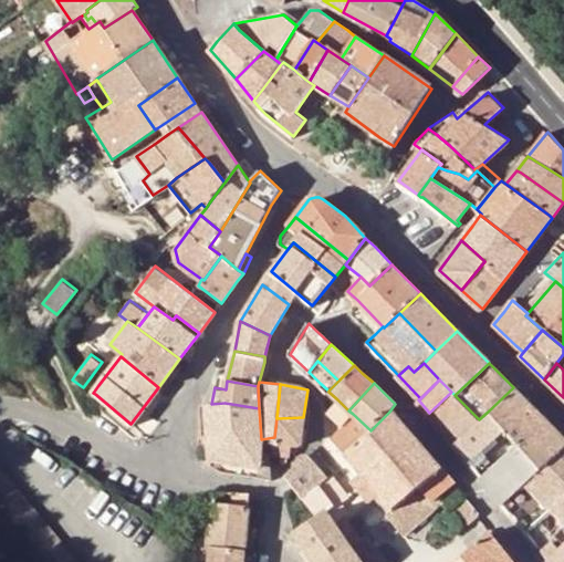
[(520,449),(539,470),(563,448),(563,437),(544,418),(513,387),(488,412),(504,430),(508,435),(518,446),(520,449)]
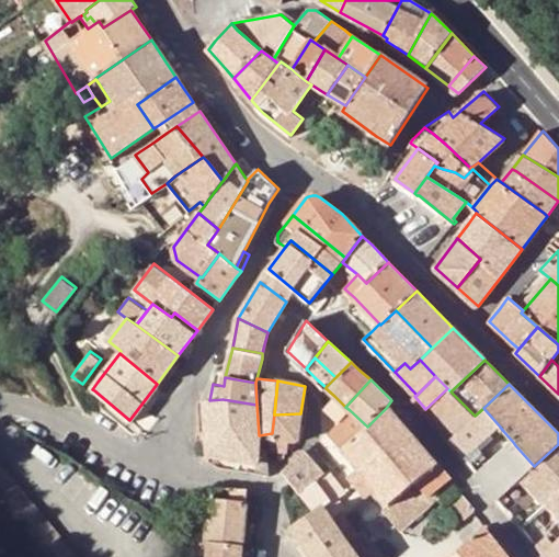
[(447,388),(425,409),(430,415),(451,438),(475,416),(451,391),(447,388)]
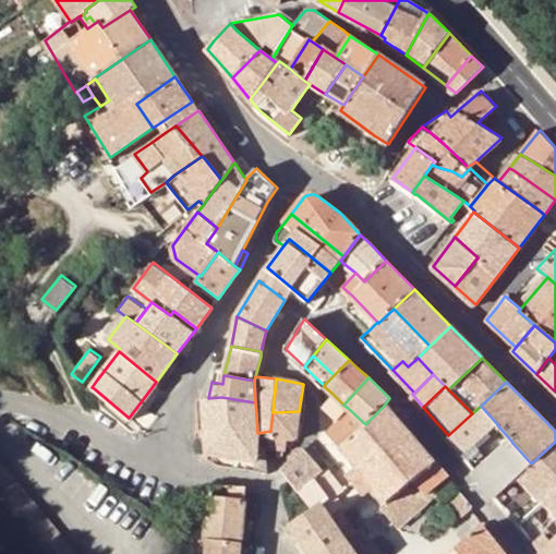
[(343,405),(333,394),(324,405),(338,418),(348,408),(343,405)]
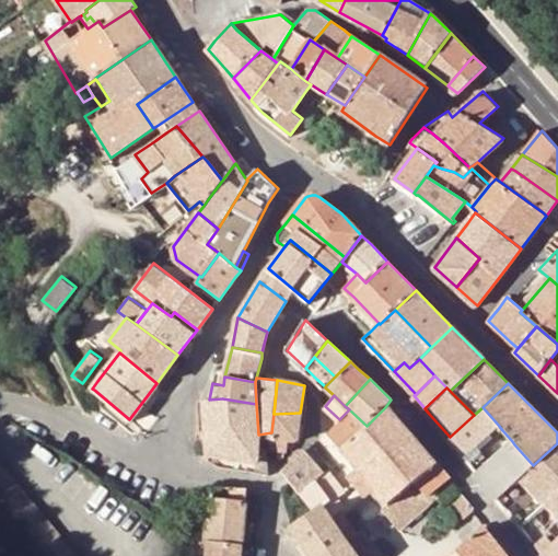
[(258,435),(256,404),(222,398),(209,400),(205,400),(207,427),(207,439),(208,444),(208,446),(209,449),(211,451),(213,452),(216,453),(220,453),(231,455),(256,460),(258,441),(258,435)]
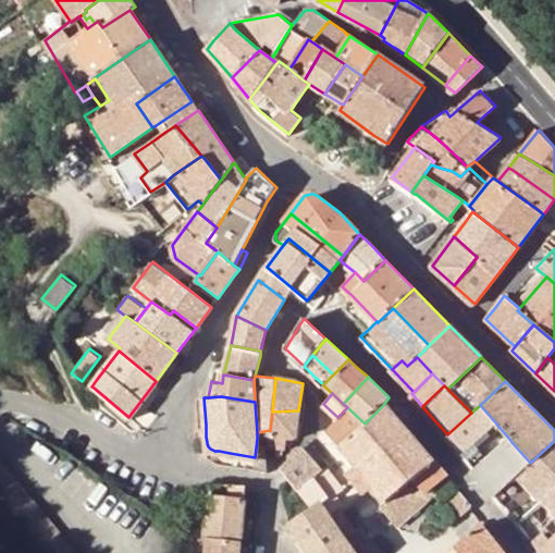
[(464,453),(475,443),(491,428),(496,424),(480,405),(471,413),(447,434),(455,443),(464,453)]
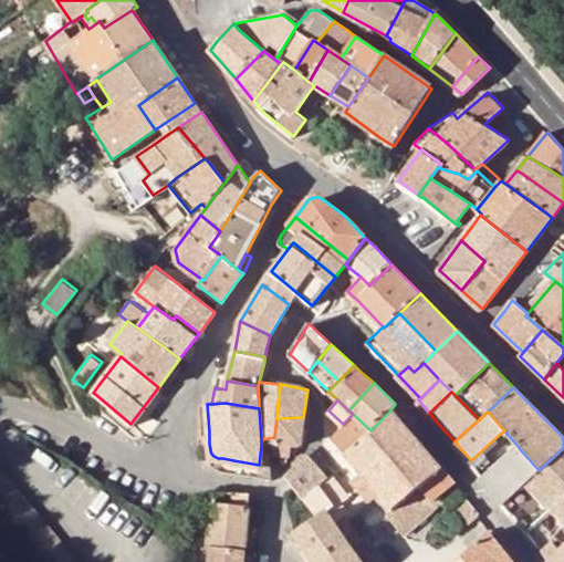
[(395,417),(393,414),(371,430),(353,414),(343,424),(331,436),(337,443),(353,460),(406,523),(440,496),(456,482),(457,481),(449,472),(445,467),(440,470),(423,449),(395,417)]
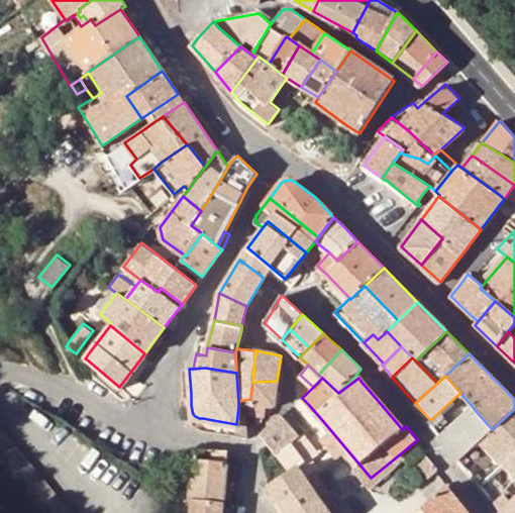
[(277,381),(252,382),(250,399),(251,411),(252,415),(266,415),(267,404),(275,405),(277,391),(277,381)]
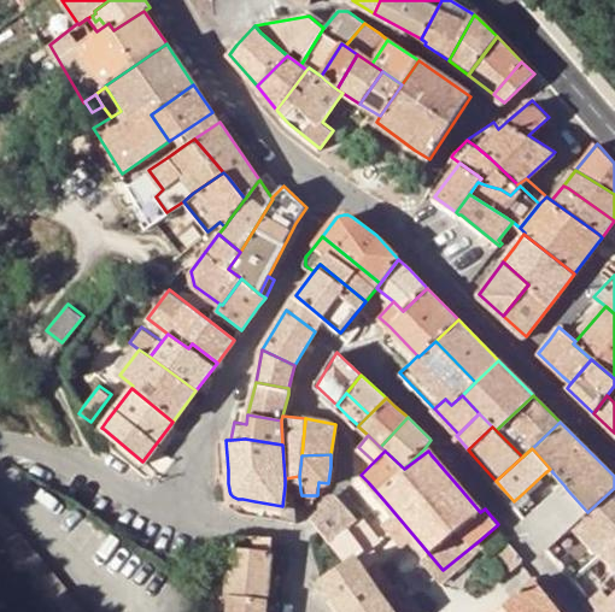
[(549,480),(554,474),(550,469),(544,474),(549,480)]
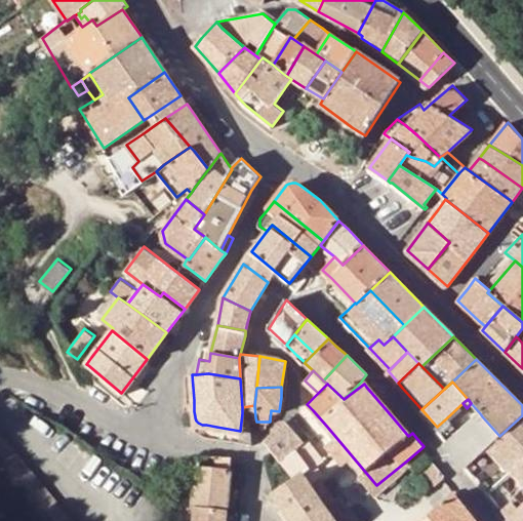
[(466,465),(475,457),(487,446),(499,436),(482,416),(480,413),(446,441),(453,449),(466,465)]
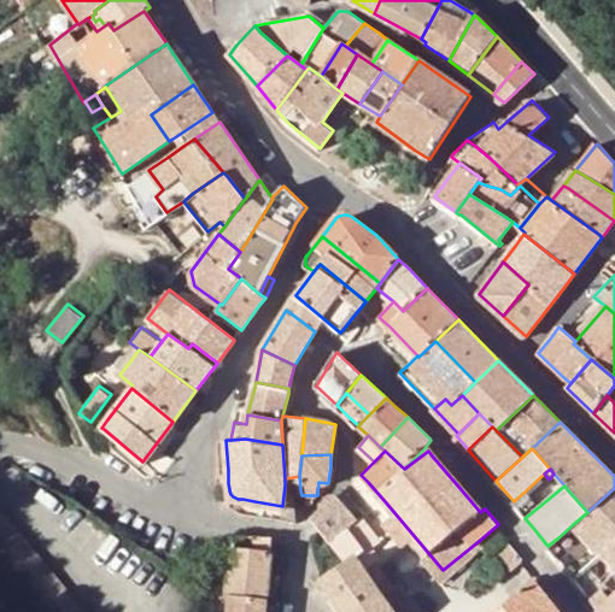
[(573,524),(601,552),(614,539),(614,488),(587,512),(573,524)]
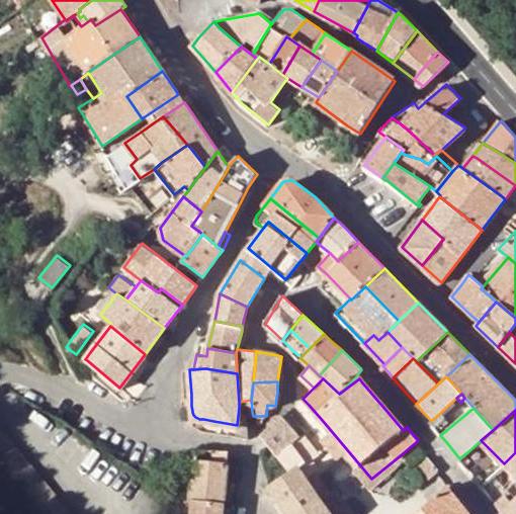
[(448,420),(441,412),(431,421),(430,422),(434,427),(440,422),(442,425),(448,420)]
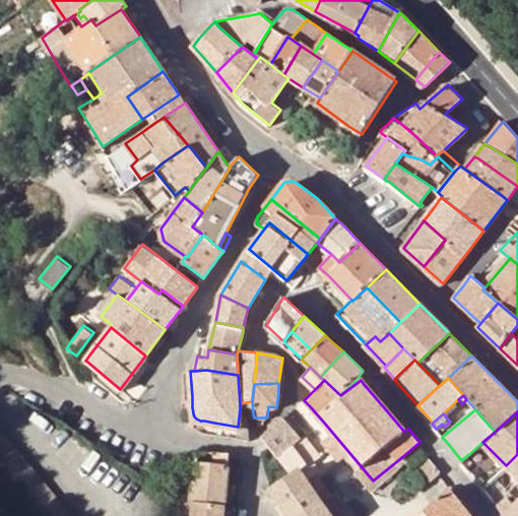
[(263,437),(278,454),(294,443),(292,441),(299,436),(289,425),(283,415),(276,422),(263,434),(263,437)]
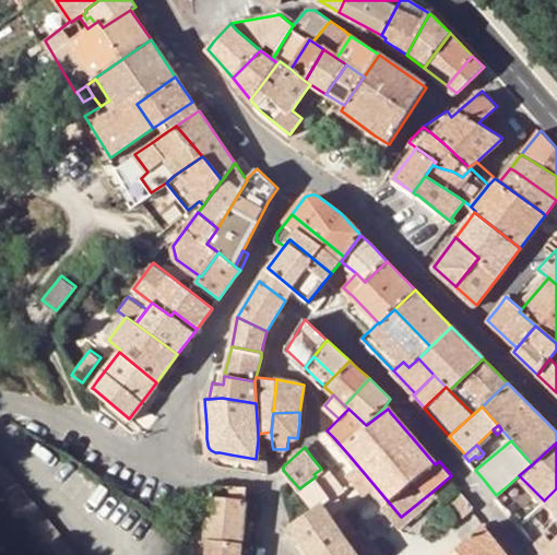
[(0,504),(20,529),(40,554),(79,554),(81,554),(48,515),(21,482),(0,455),(0,504)]
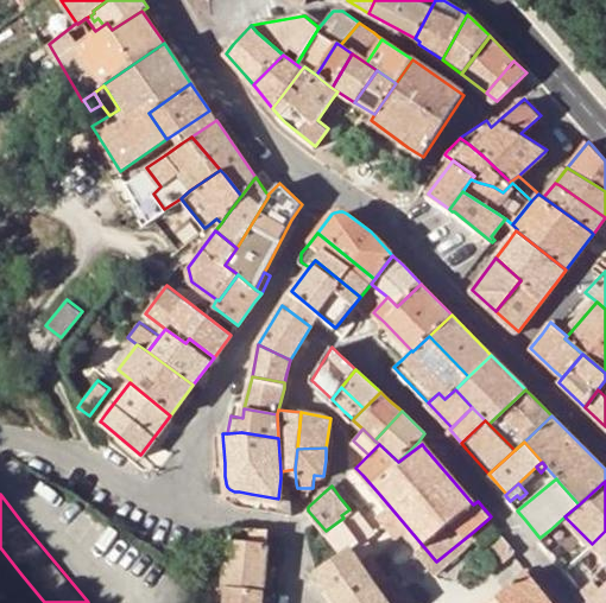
[(343,518),(326,531),(341,552),(348,548),(363,538),(376,529),(358,506),(343,518)]
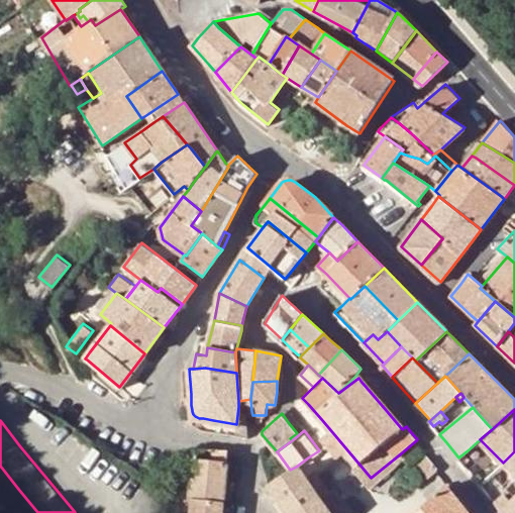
[(416,440),(402,452),(410,464),(425,451),(419,444),(416,440)]
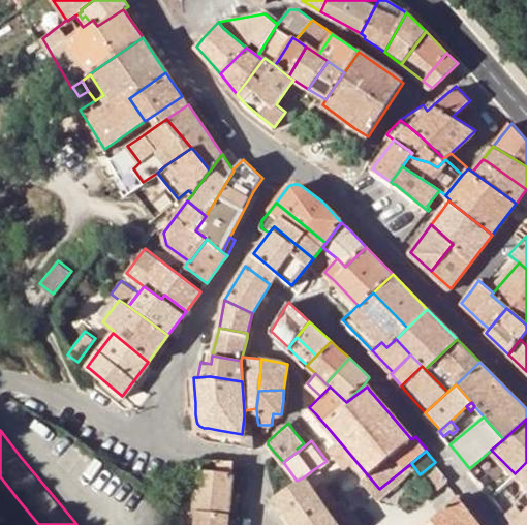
[(199,458),(198,470),(195,510),(229,514),(231,486),(234,460),(230,460),(199,458)]
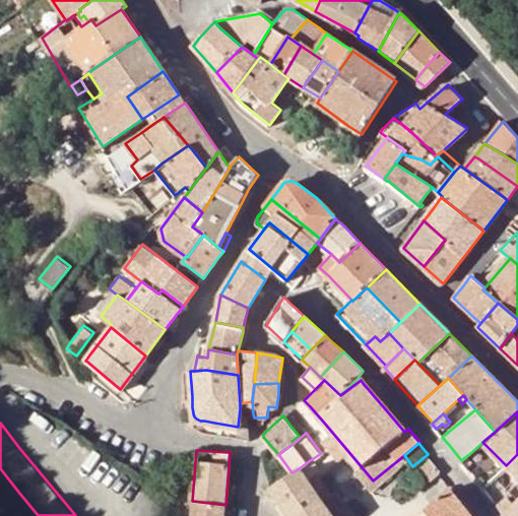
[(474,458),(470,453),(461,460),(465,465),(474,458)]
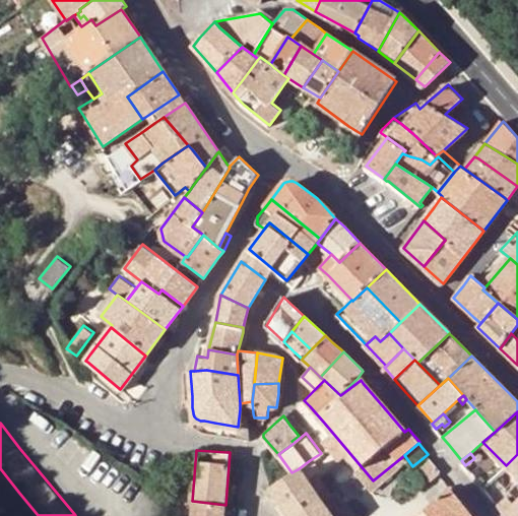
[(517,454),(506,465),(517,477),(517,454)]
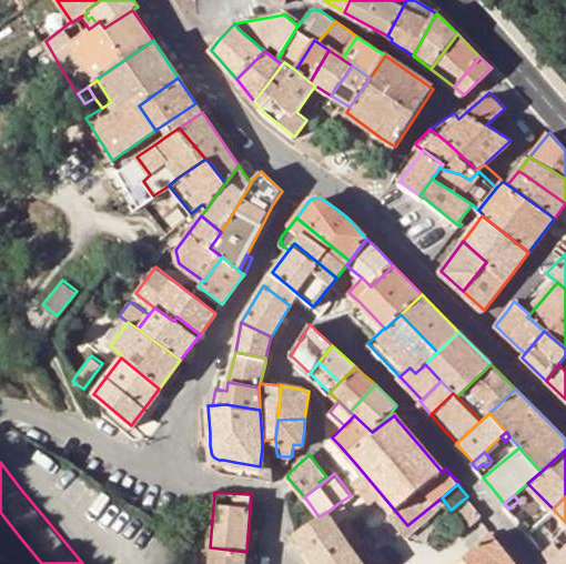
[(339,503),(325,513),(360,563),(377,563),(385,560),(367,535),(364,539),(339,503)]
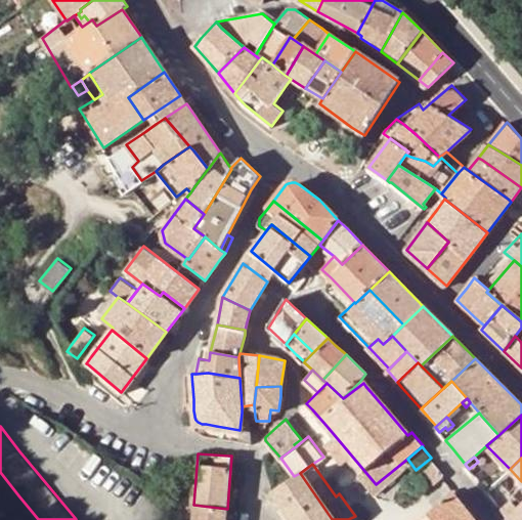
[(332,519),(300,473),(294,476),(272,492),(292,519),(332,519)]
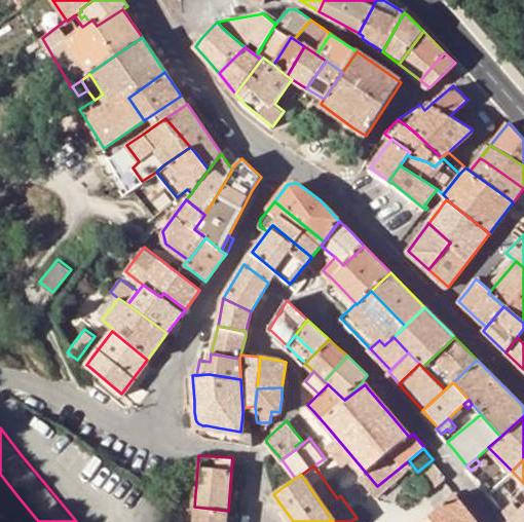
[(228,511),(239,512),(240,484),(236,484),(230,483),(228,511)]
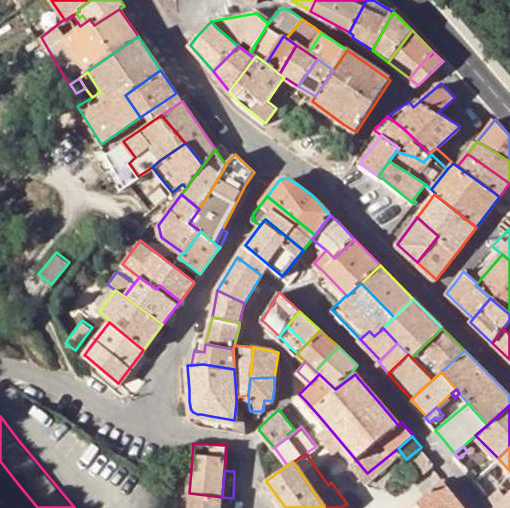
[(463,507),(446,486),(441,480),(410,507),(463,507)]
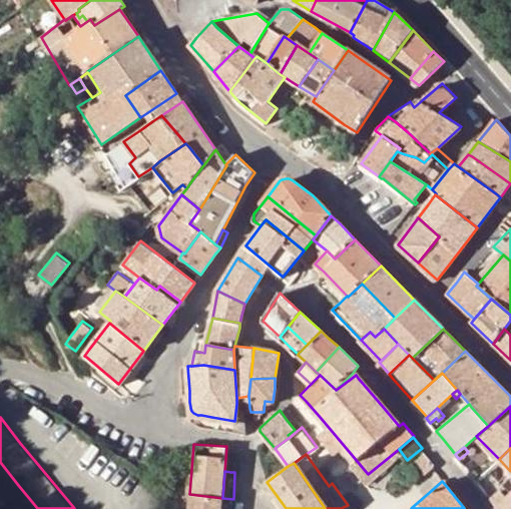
[(496,505),(497,504),(507,496),(501,490),(491,498),(496,505)]
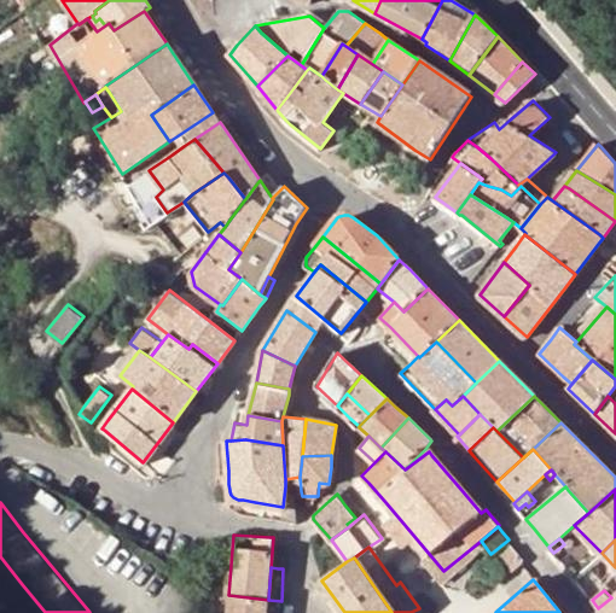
[(615,593),(611,597),(599,607),(604,612),(615,612),(615,593)]
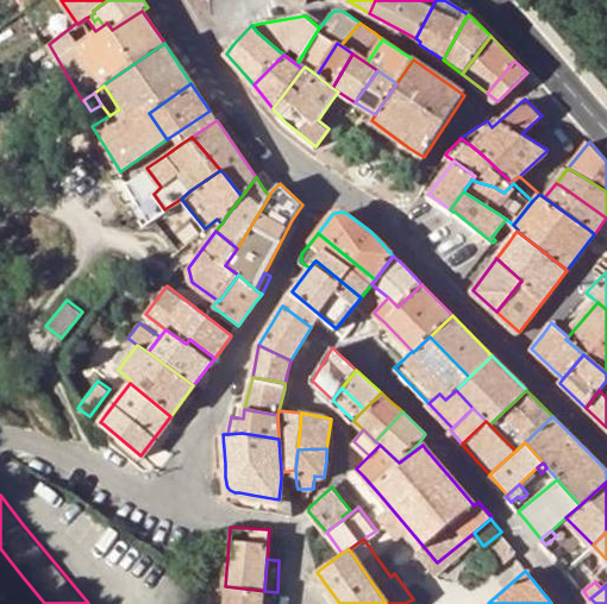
[(219,586),(219,601),(224,601),(224,603),(263,603),(264,591),(225,586),(219,586)]
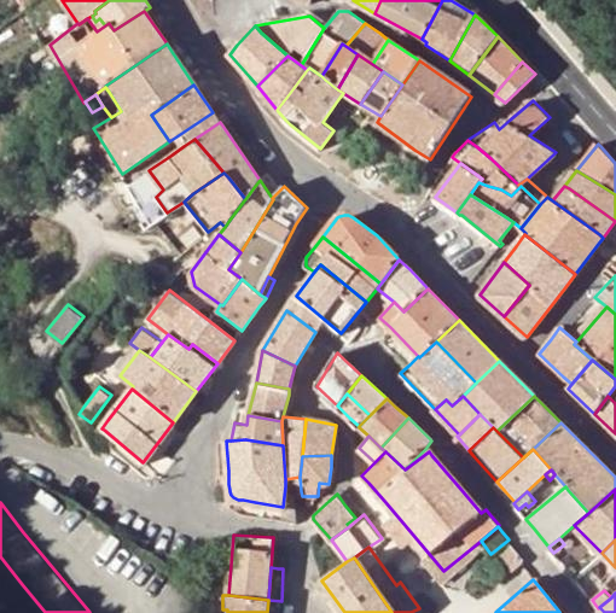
[(279,612),(282,601),(268,600),(267,612),(279,612)]
